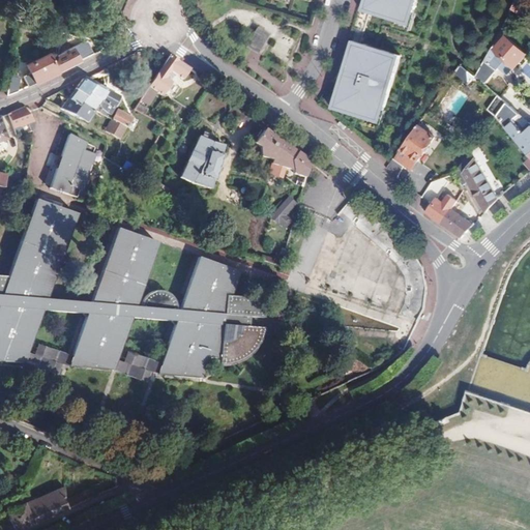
[(359,0),(352,26),(337,74),(328,107),(376,121),(380,110),(384,111),(387,102),(382,101),(395,56),(359,45),(371,8),(407,20),(410,11),(414,12),(416,5),(412,3),(413,0),(359,0)]
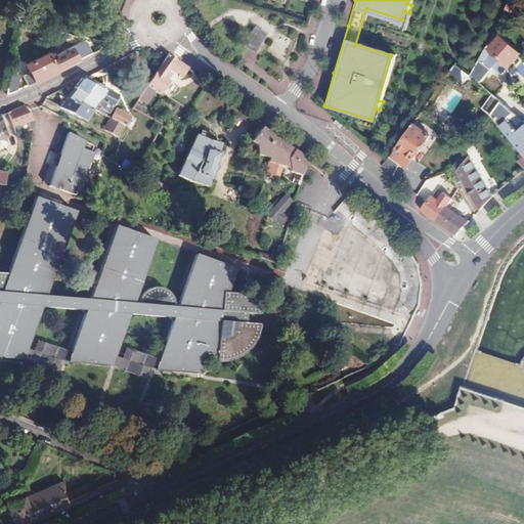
[(519,0),(509,0),(505,9),(512,14),(519,0)]
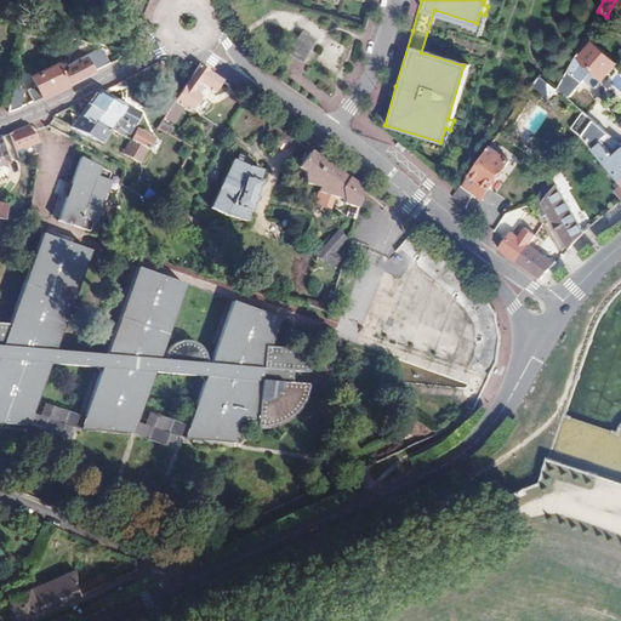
[(603,26),(593,21),(588,29),(598,33),(603,26)]
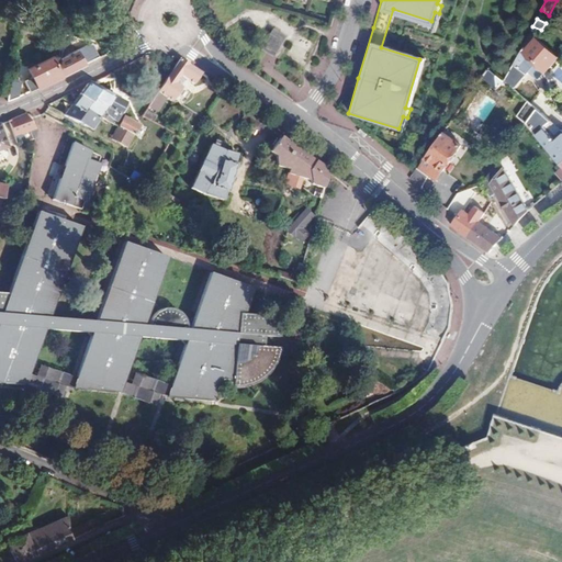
[(271,25),(258,48),(274,57),(288,34),(271,25)]
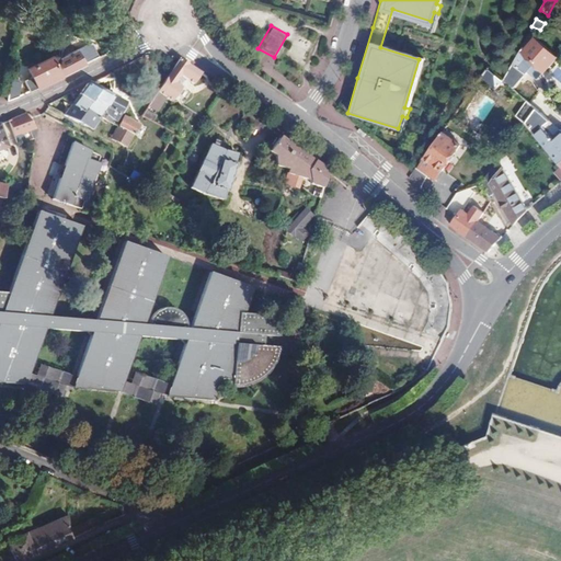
[(528,33),(521,46),(525,50),(524,52),(545,70),(556,57),(528,33)]
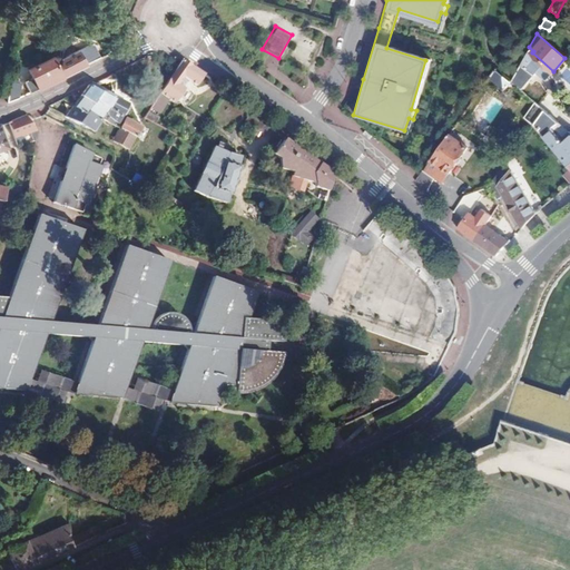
[(68,37),(56,36),(53,45),(65,47),(68,37)]
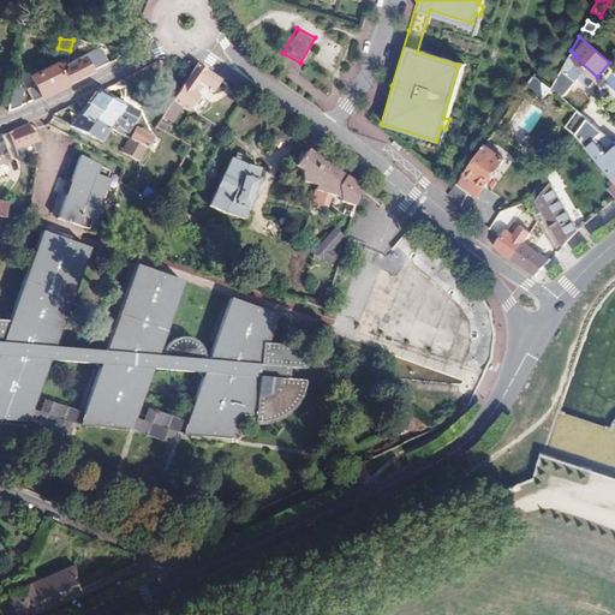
[(76,79),(93,71),(84,57),(66,66),(63,78),(66,84),(76,79)]
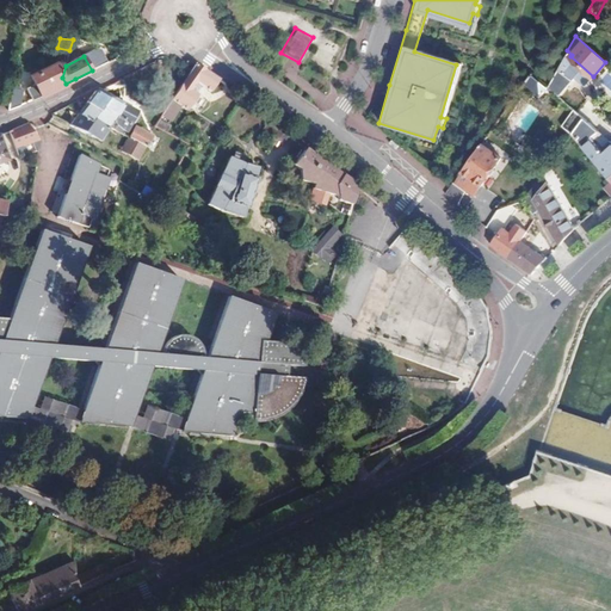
[(23,80),(34,100),(53,91),(66,84),(62,78),(66,66),(53,65),(23,80)]
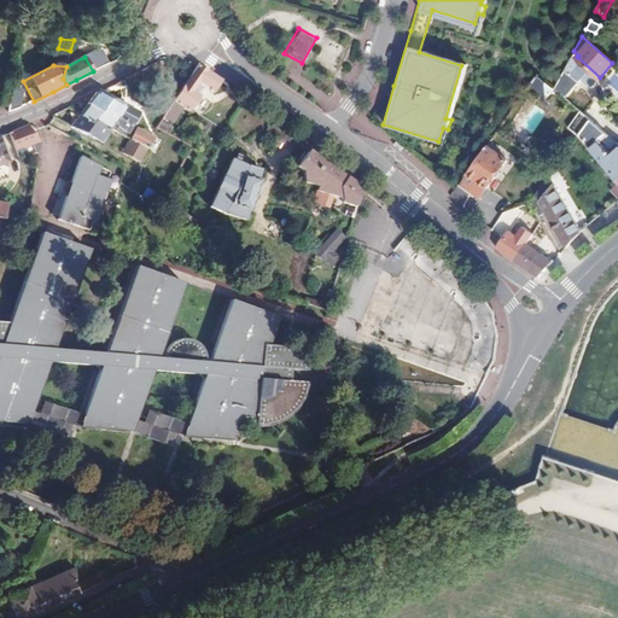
[(213,95),(222,82),(196,65),(174,103),(193,115),(203,100),(200,99),(197,97),(202,88),(207,91),(213,95)]
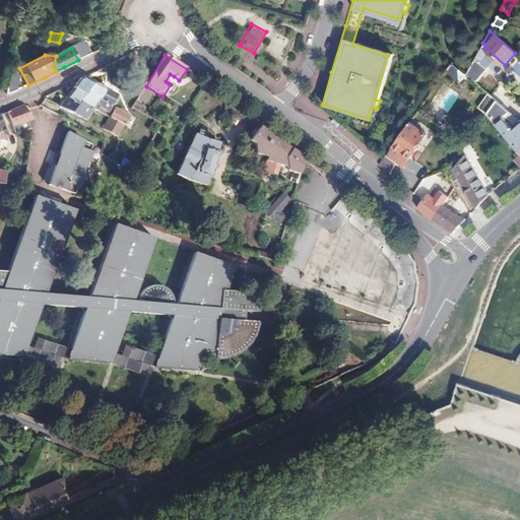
[(465,73),(475,81),(485,68),(474,58),(472,61),(465,73)]
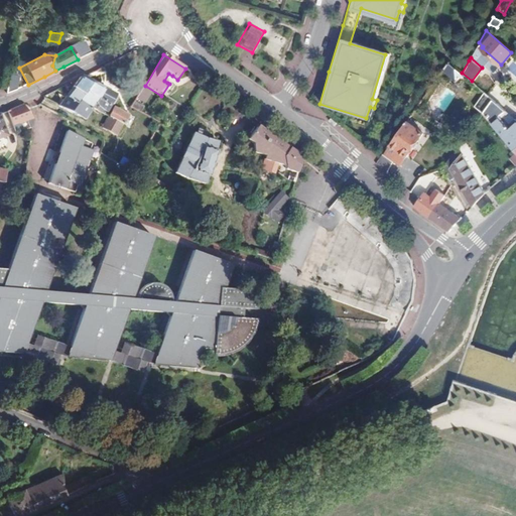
[(450,61),(443,72),(457,83),(462,73),(450,61)]
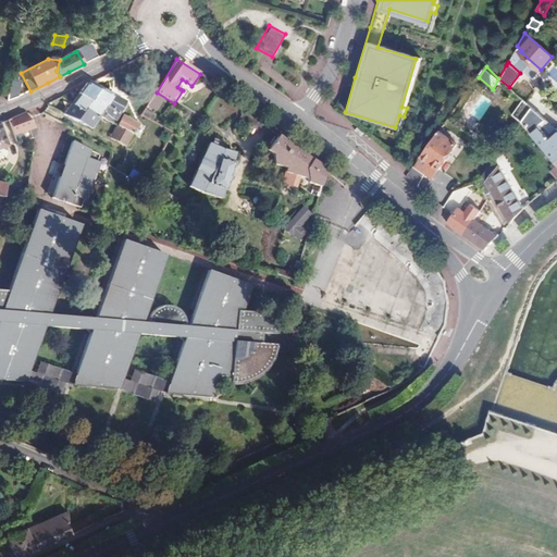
[(181,89),(186,82),(182,79),(177,87),(181,89)]
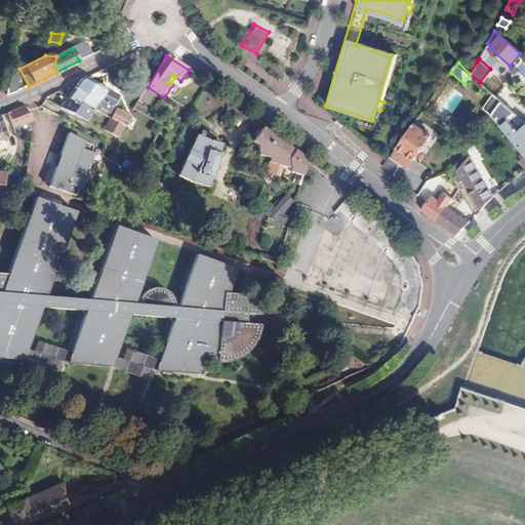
[(9,80),(6,95),(16,92),(17,83),(14,83),(14,80),(9,80)]
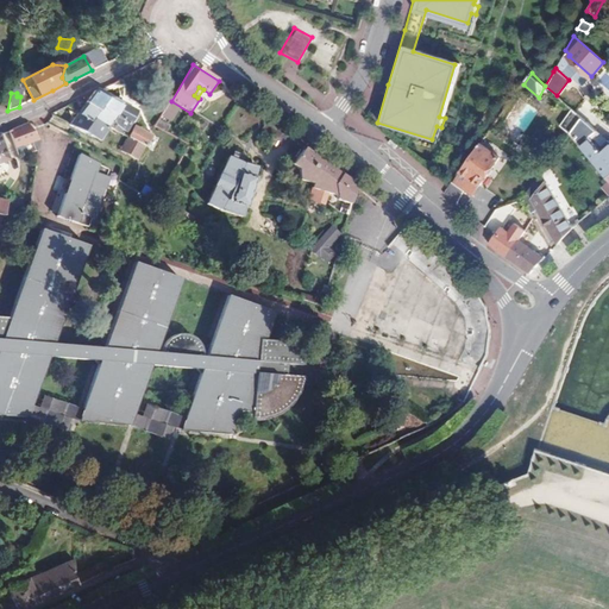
[(79,113),(108,131),(113,125),(118,127),(115,132),(124,137),(138,111),(121,102),(119,107),(94,93),(86,104),(79,113)]
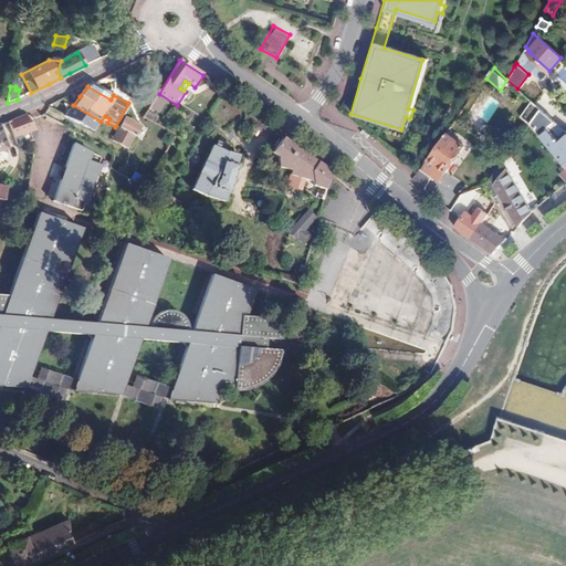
[(523,117),(531,124),(542,109),(534,103),(523,117)]
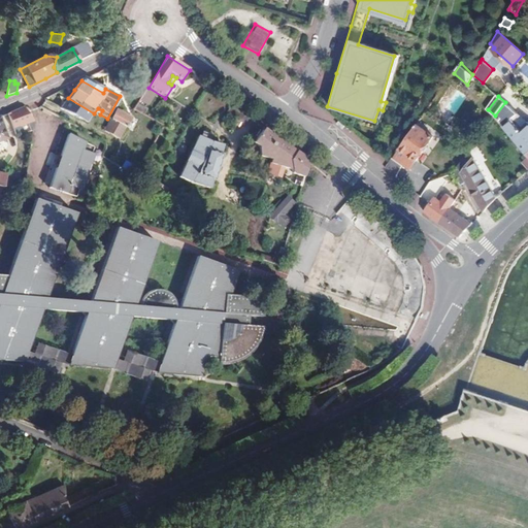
[(68,98),(60,109),(87,124),(94,113),(68,98)]
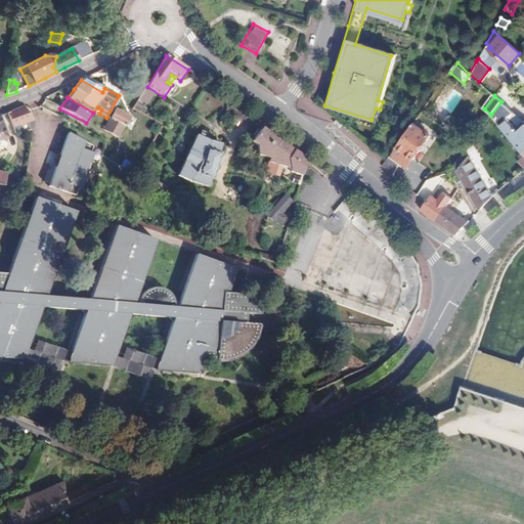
[(523,154),(523,137),(523,138),(520,134),(506,119),(509,116),(505,111),(507,106),(501,101),(491,115),(490,116),(491,117),(519,148),(523,154)]
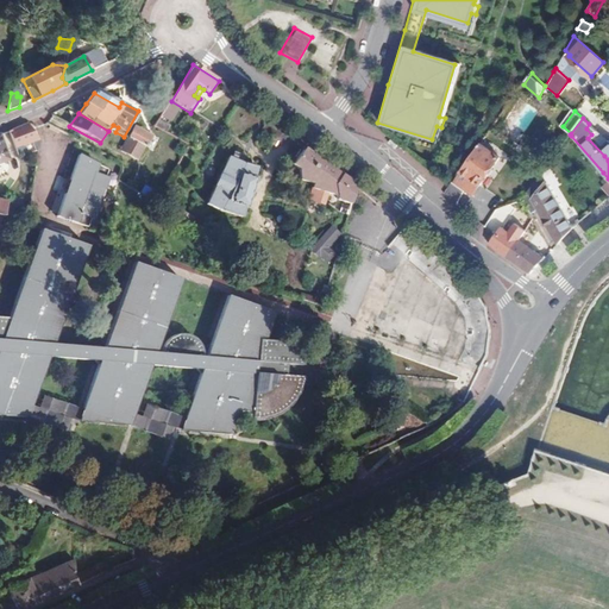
[(26,125),(7,132),(13,145),(18,143),(17,139),(27,136),(31,143),(39,140),(33,127),(26,125)]
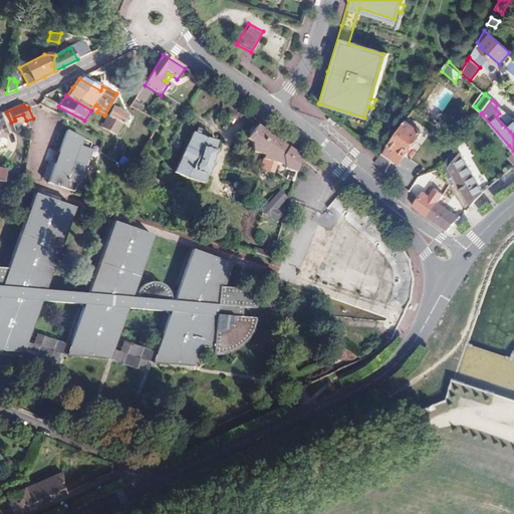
[(126,116),(114,109),(109,117),(122,124),(126,116)]
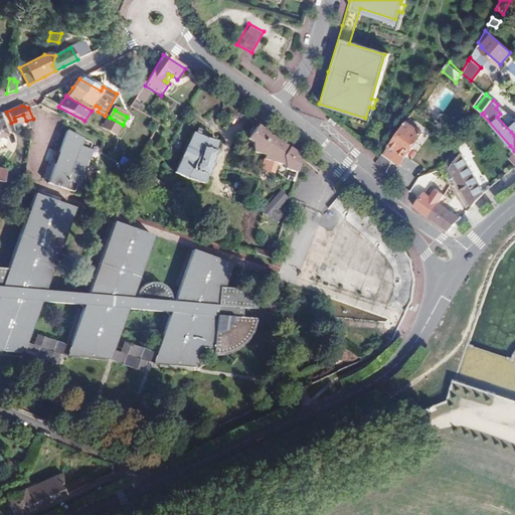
[(382,155),(392,162),(395,164),(400,167),(406,158),(423,134),(406,121),(382,155)]
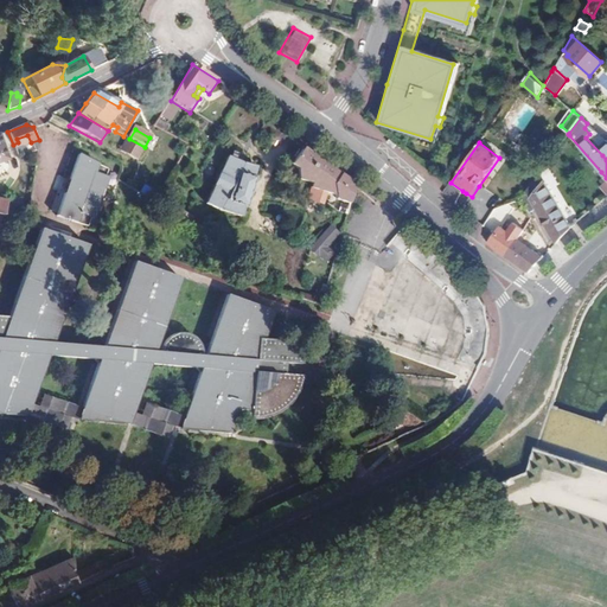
[(350,206),(355,185),(350,181),(345,177),(344,176),(340,180),(334,176),(338,171),(323,160),(306,148),(294,166),(299,170),(301,177),(302,180),(314,185),(313,191),(336,198),(338,202),(350,206)]
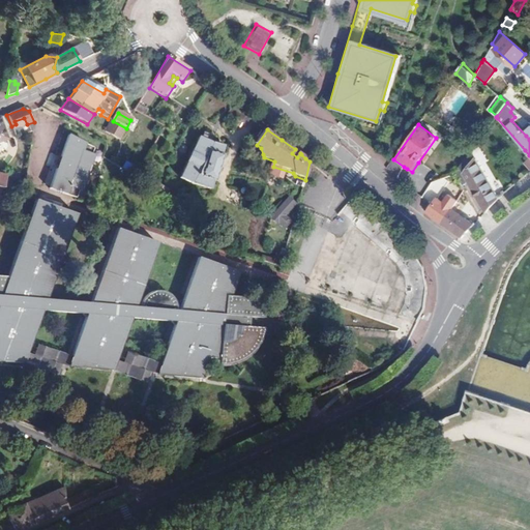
[(70,136),(62,157),(74,162),(72,165),(68,163),(66,169),(71,170),(69,174),(58,170),(51,189),(79,199),(81,190),(84,192),(88,180),(85,179),(89,167),(92,168),(96,156),(94,155),(97,145),(70,136)]
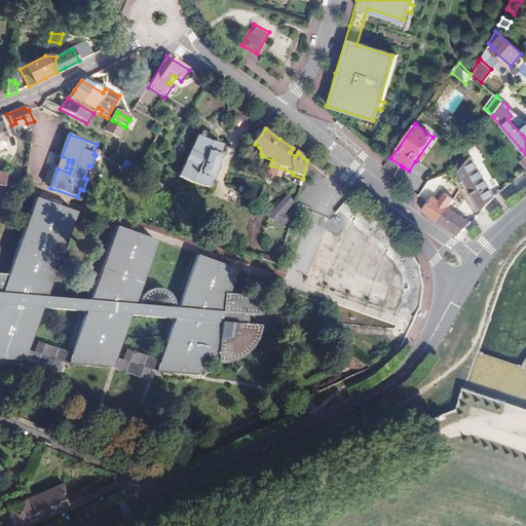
[(223,145),(201,138),(187,181),(210,188),(213,180),(214,180),(223,154),(220,153),(223,145)]
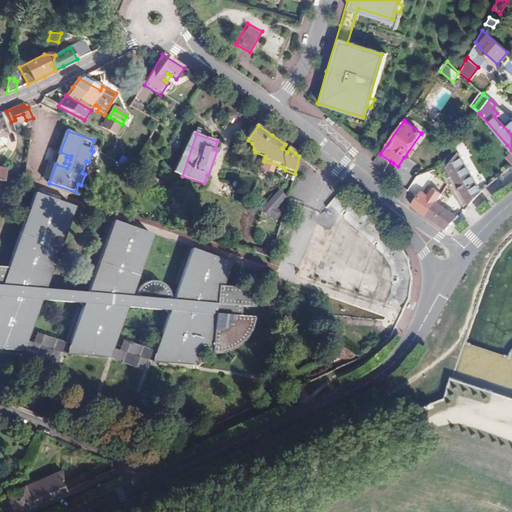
[(462,158),(455,148),(440,169),(447,181),(454,177),(468,168),(464,162),(455,168),(462,158)]
